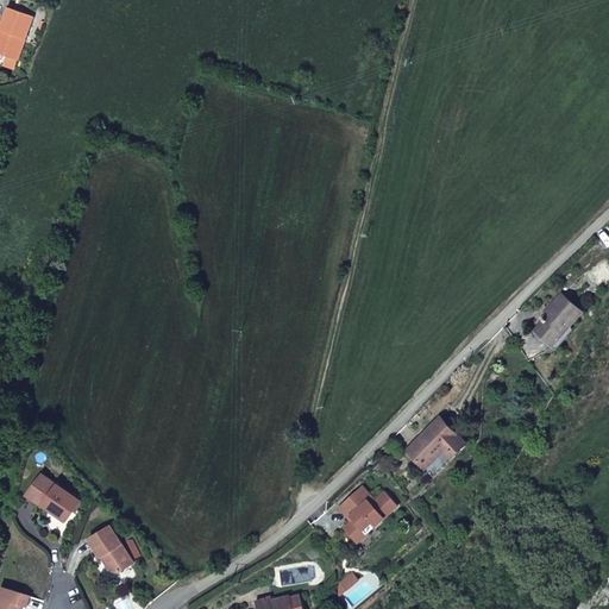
[(4,7),(0,17),(0,55),(2,56),(14,60),(30,16),(4,7)]
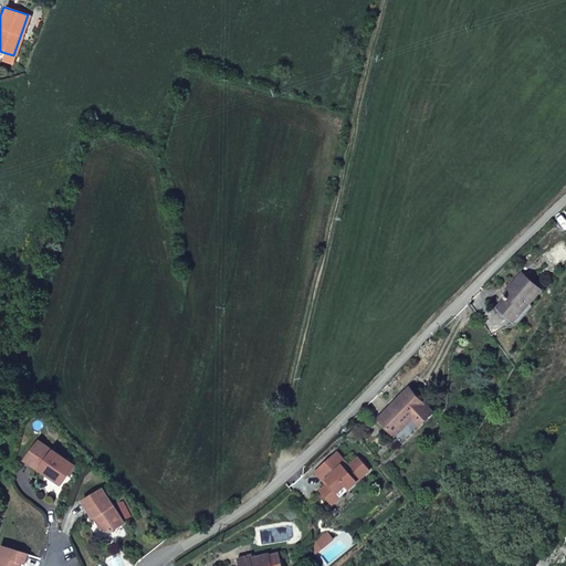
[(0,62),(9,66),(13,55),(2,52),(0,59),(0,62)]
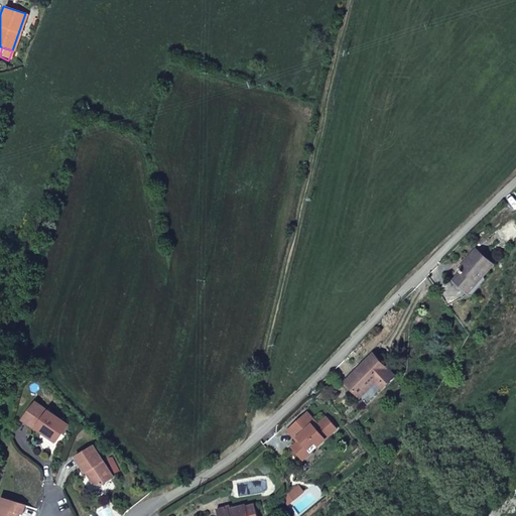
[(495,265),(477,249),(468,259),(471,261),(454,280),(470,293),(495,265)]
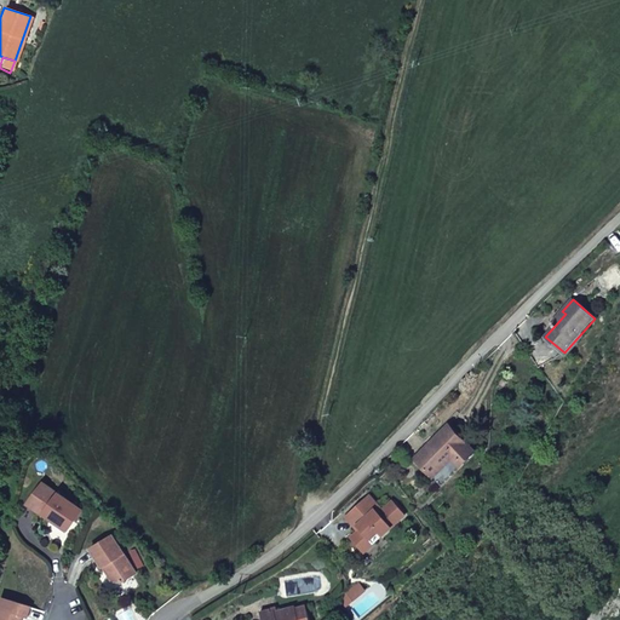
[(459,468),(475,452),(448,425),(415,459),(435,478),(452,460),(459,468)]
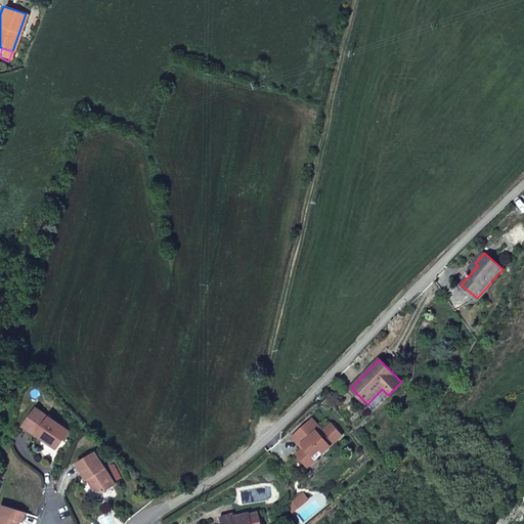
[(374,410),(388,395),(382,389),(367,404),(374,410)]
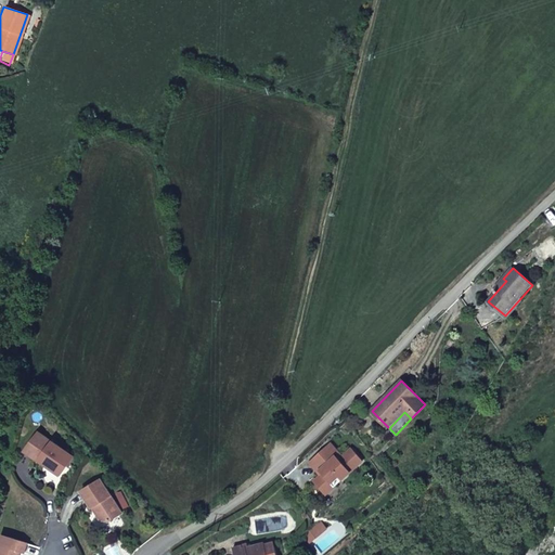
[(61,461),(66,465),(74,455),(40,430),(26,450),(52,467),(56,462),(61,461)]
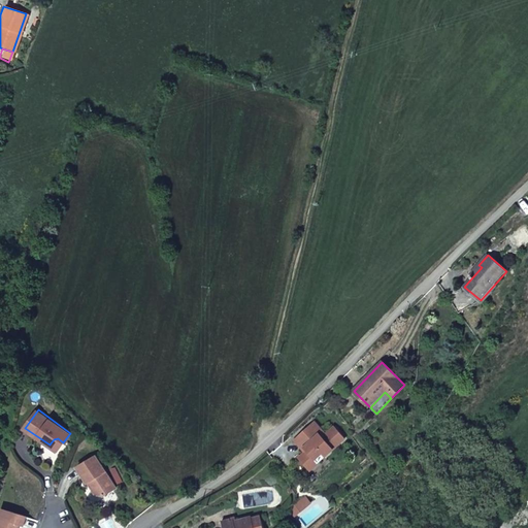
[(325,434),(314,422),(294,439),(302,450),(304,448),(306,451),(298,458),(306,467),(322,453),(325,456),(344,438),(334,427),(325,434)]
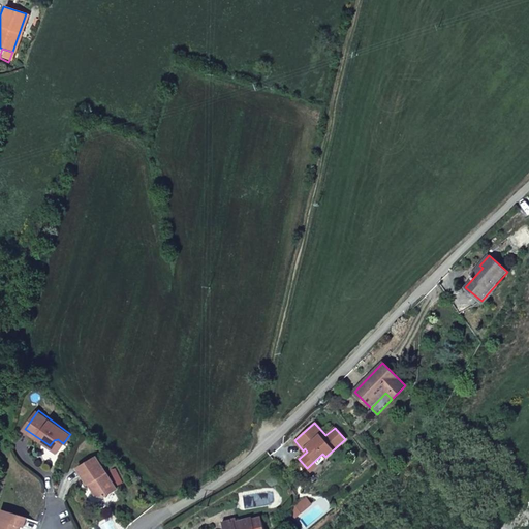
[(58,450),(63,443),(58,439),(54,440),(50,445),(58,450)]
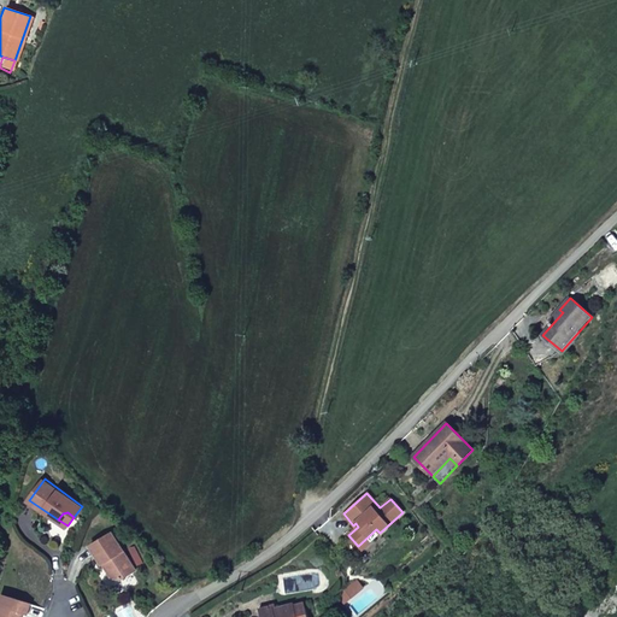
[(376,529),(358,546),(362,550),(380,533),(376,529)]
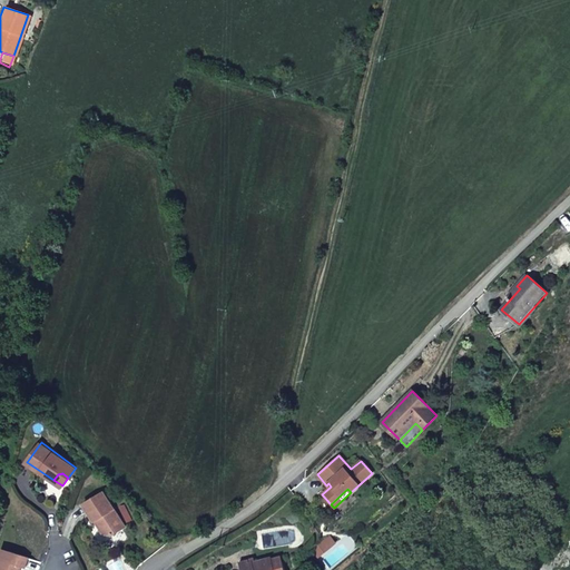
[(125,528),(104,493),(84,505),(95,523),(98,521),(102,533),(111,536),(125,528)]
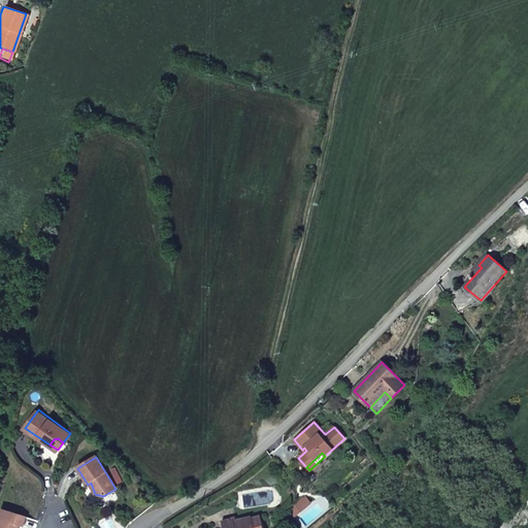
[(24,526),(27,517),(2,508),(0,516),(0,527),(19,527),(20,524),(24,526)]
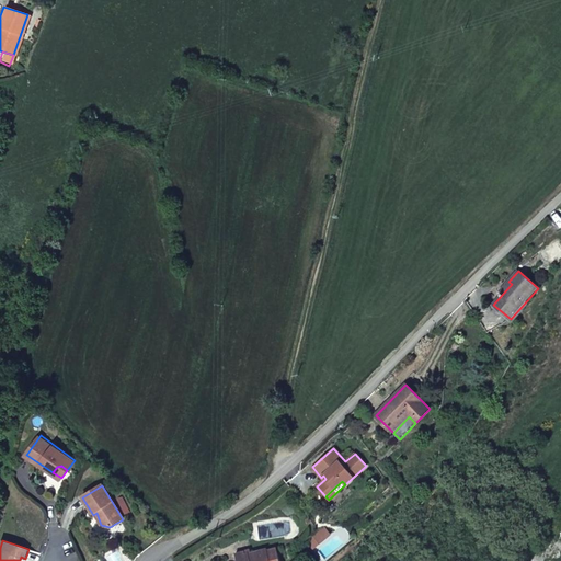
[(245,551),(236,553),(237,560),(279,560),(277,548),(251,553),(245,554),(245,551)]
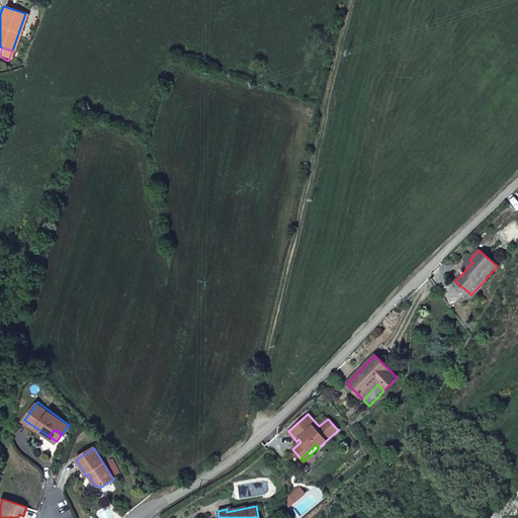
All buildings are outlined.
